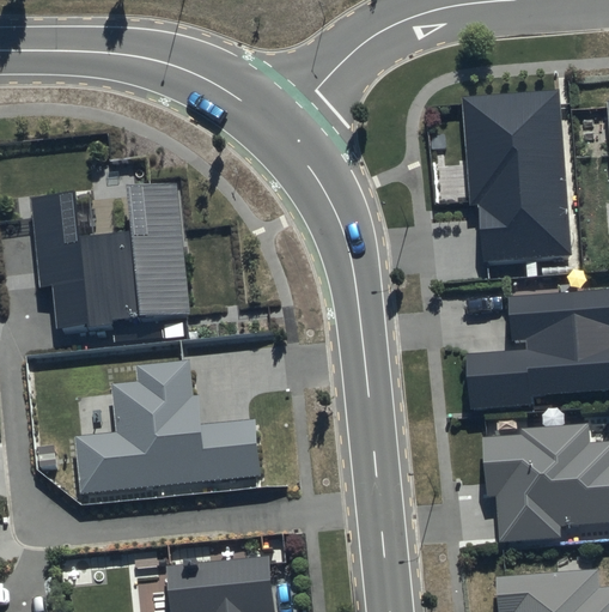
[(560,100),(462,107),(470,213),(480,213),(483,272),(572,265),(560,100)]
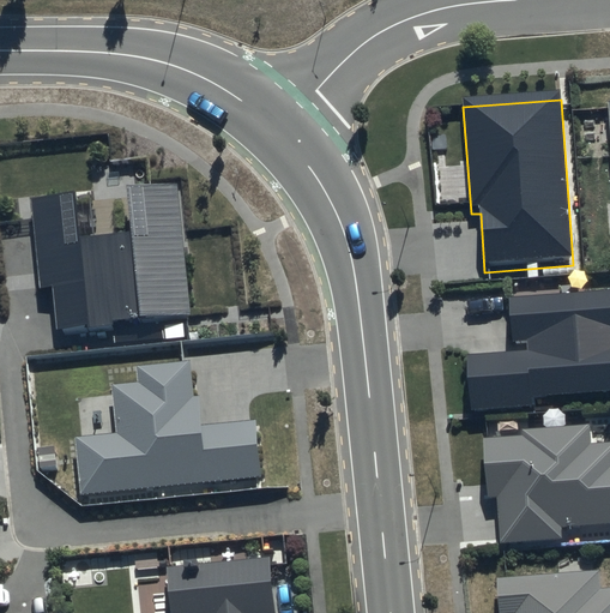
[(74,202),(34,205),(42,295),(55,294),(60,340),(115,334),(114,329),(189,322),(177,188),(131,193),(137,246),(80,251),(74,202)]
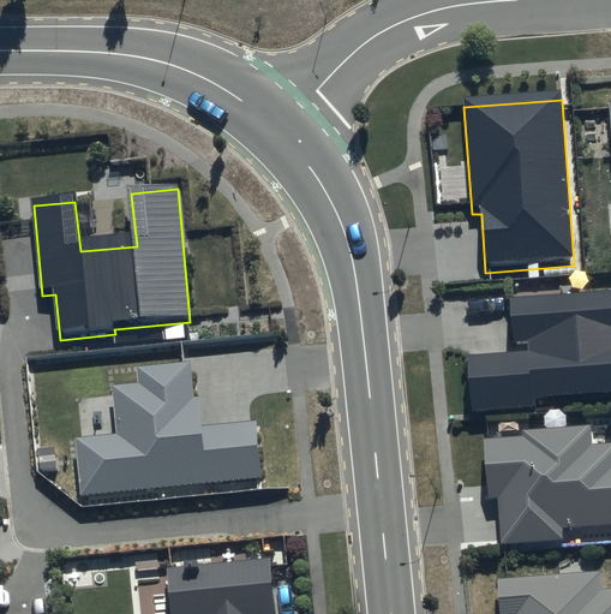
[(610,287),(507,296),(510,340),(526,339),(527,350),(462,353),(467,413),(534,409),(533,398),(610,392),(610,287)]
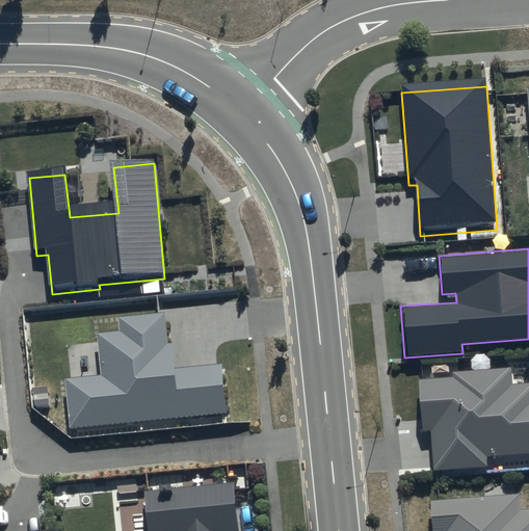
[(73,436),(227,421),(221,372),(178,376),(176,350),(170,351),(167,320),(122,324),(123,341),(100,343),(104,386),(69,389),(73,436)]
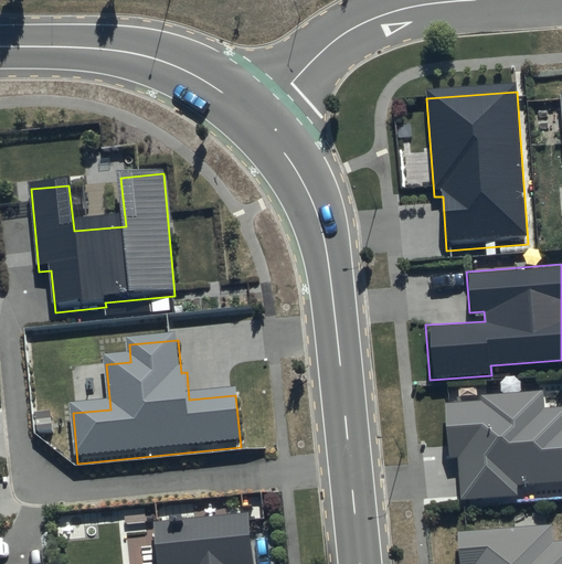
[(478,398),(443,402),(447,455),(456,455),(459,497),(515,493),(513,483),(561,479),(561,403),(541,404),(540,390),(478,394),(478,398)]
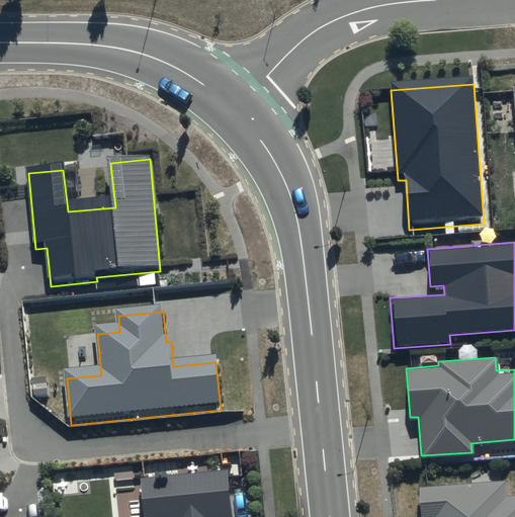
[(229,516),(225,468),(139,476),(142,516),(229,516)]
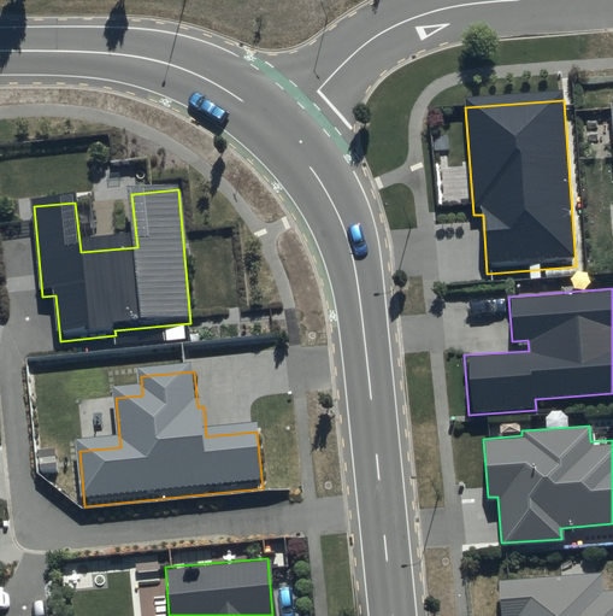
[(599,574),(496,580),(499,615),(612,615),(612,590),(600,592),(599,574)]
